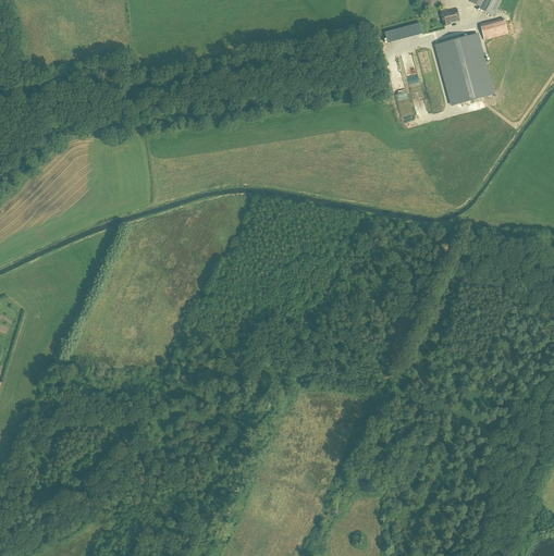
[(466,0),(476,5),(475,8),(491,15),(499,0),(466,0)]
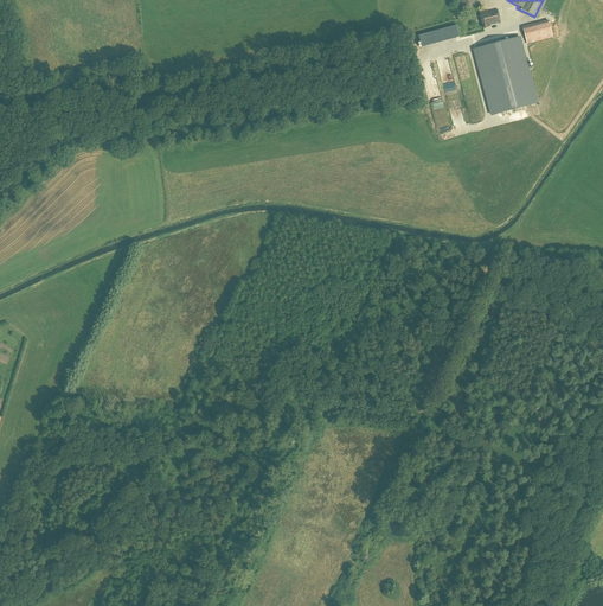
[(485,10),(476,12),(480,27),(485,26),(488,25),(488,24),(496,21),(494,8),(485,11),(485,10)]
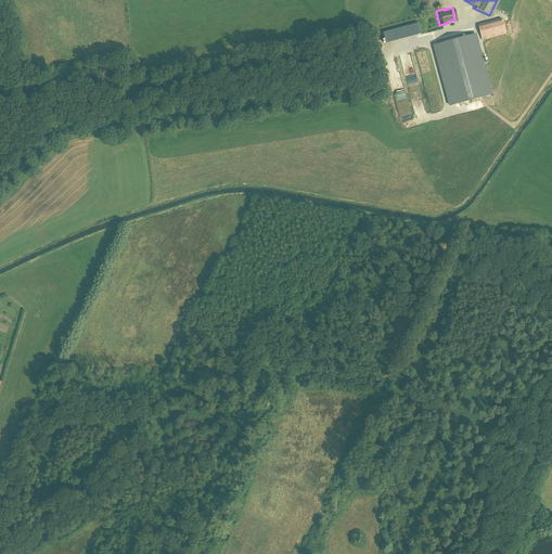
[(498,17),(475,24),(479,40),(502,34),(498,17)]
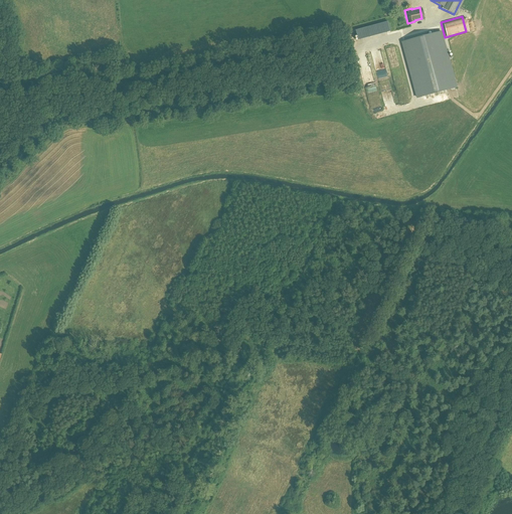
[(453,87),(438,31),(399,41),(414,97),(453,87)]
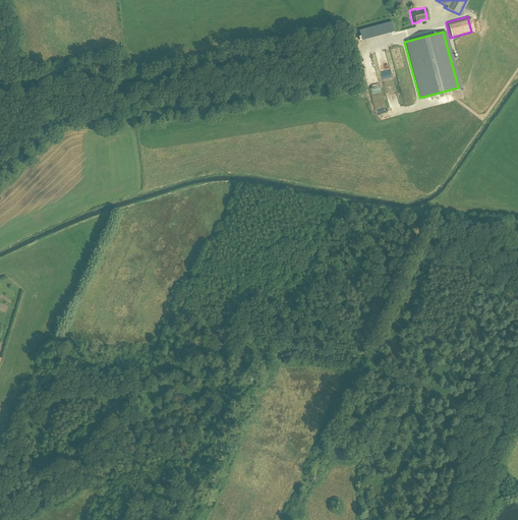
[(379,68),(383,87),(388,85),(389,90),(385,90),(390,109),(398,107),(388,66),(379,68)]
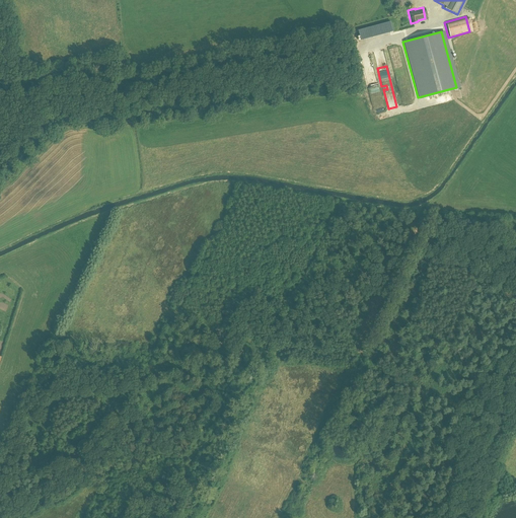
[(403,91),(408,91),(407,84),(404,84),(403,77),(398,77),(398,85),(402,84),(403,91)]
